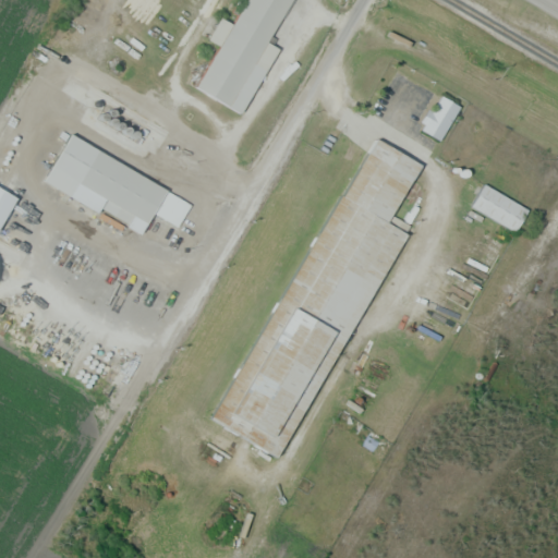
[(242,113),(278,47),(268,43),(291,0),(246,0),(234,24),(220,16),(208,40),(214,43),(191,85),(242,113)]
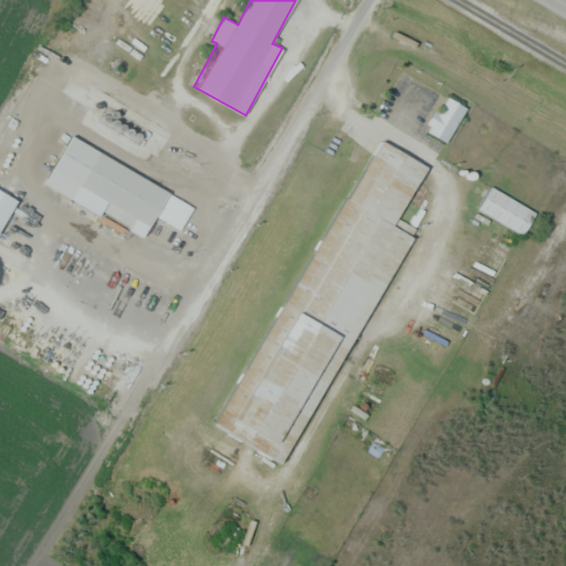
[(426,129),(446,143),(467,108),(447,96),(426,129)]
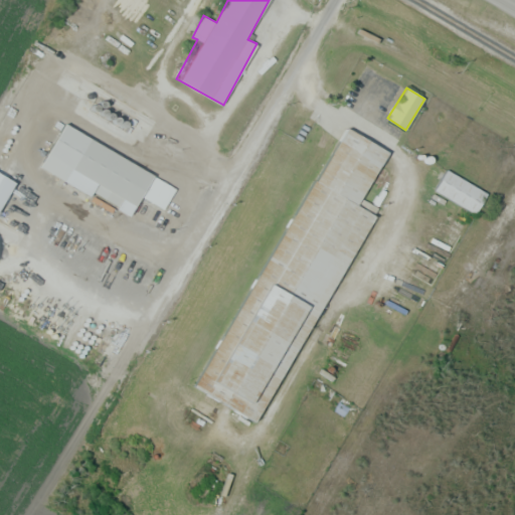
[(198,390),(261,423),(375,205),(362,199),(388,150),(339,124),(198,390)]
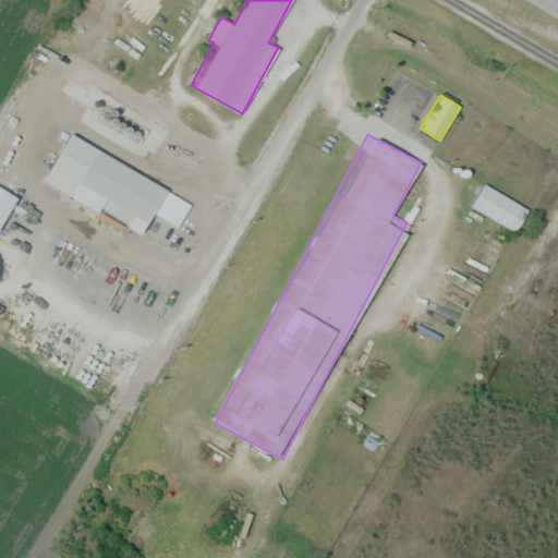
[(44,181),(72,196),(79,183),(106,197),(100,207),(129,222),(133,215),(148,223),(153,214),(178,227),(192,201),(68,135),(44,181)]
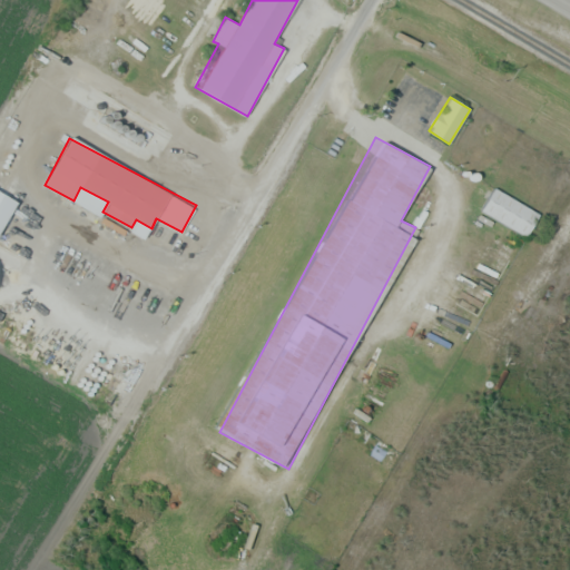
[(539,214),(493,187),(480,209),(526,237),(539,214)]
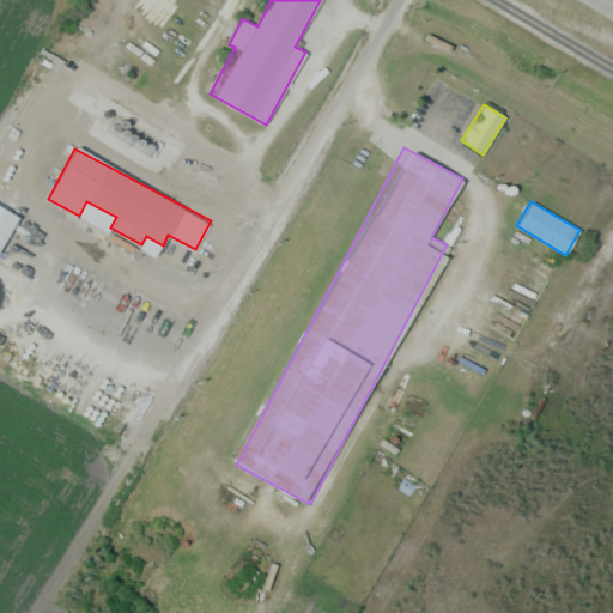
[(490,326),(516,340),(557,266),(530,252),(490,326)]
